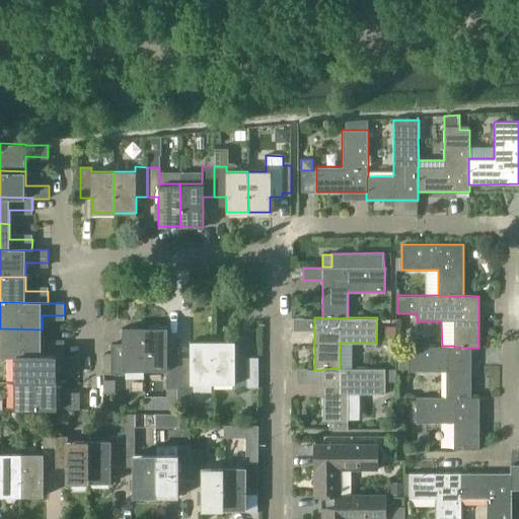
[(387,326),(386,337),(395,338),(396,327),(387,326)]
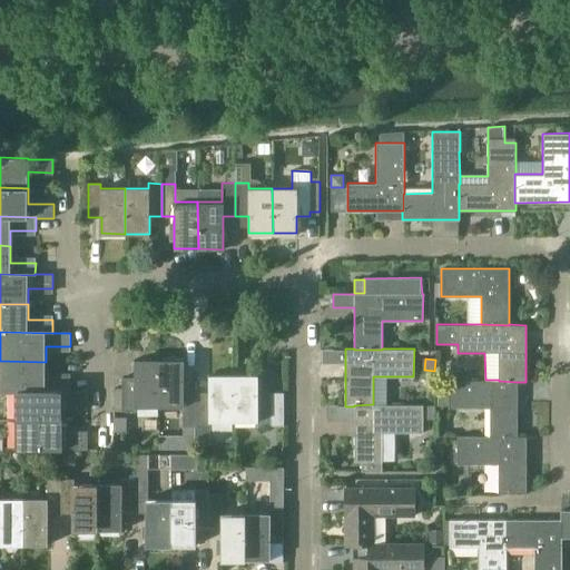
[(46,377),(46,362),(0,361),(0,391),(16,392),(16,391),(70,391),(70,390),(70,377),(46,377)]
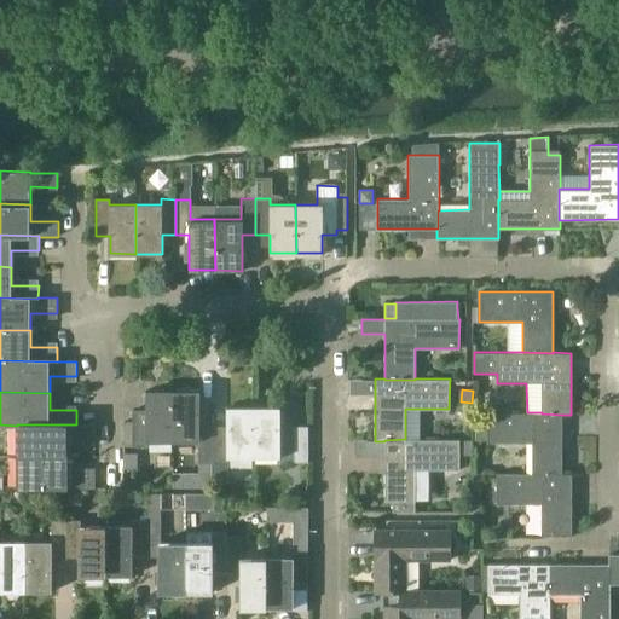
[(148,440),(173,440),(173,392),(146,392),(146,410),(133,410),(133,446),(148,446),(148,440)]
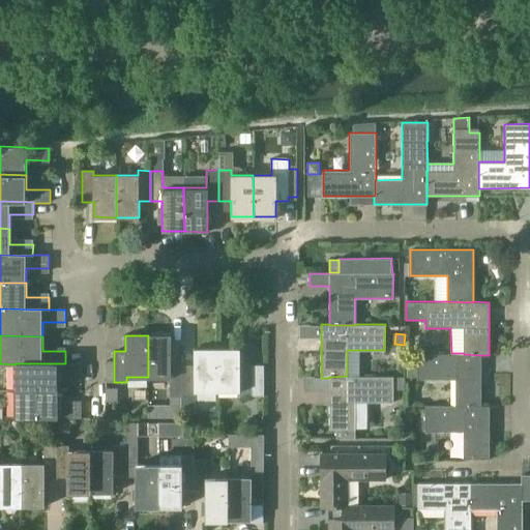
[(172,335),(148,335),(148,377),(171,377),(171,395),(183,395),(183,364),(172,364),(172,335)]
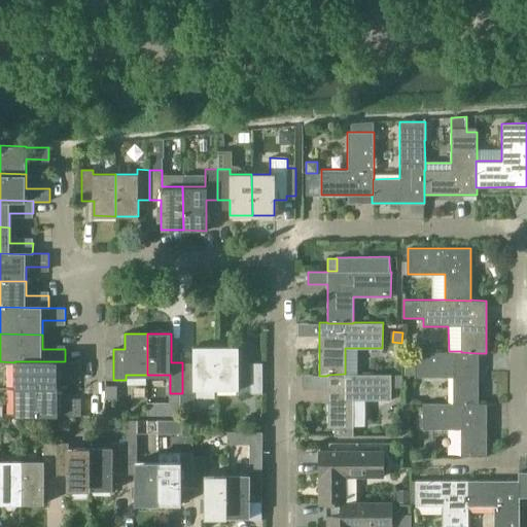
[(194,362),(182,362),(182,393),(192,393),(192,389),(216,389),(216,346),(194,346),(194,362)]
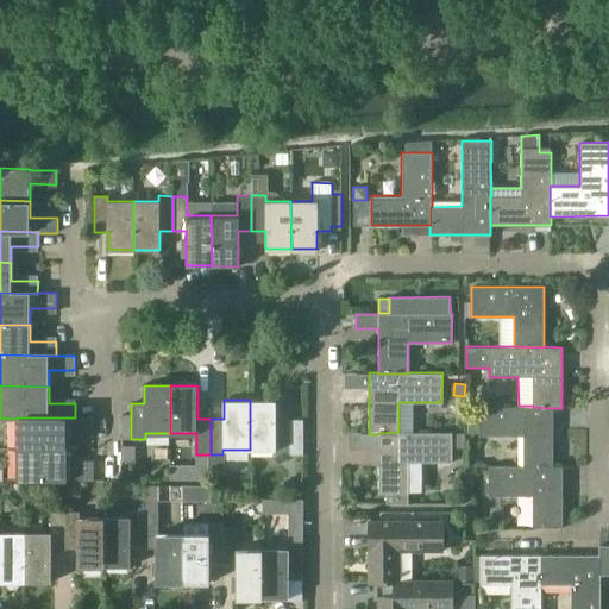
[(275,400),(250,400),(250,450),(275,450),(275,454),(289,454),(289,419),(275,419),(275,400)]
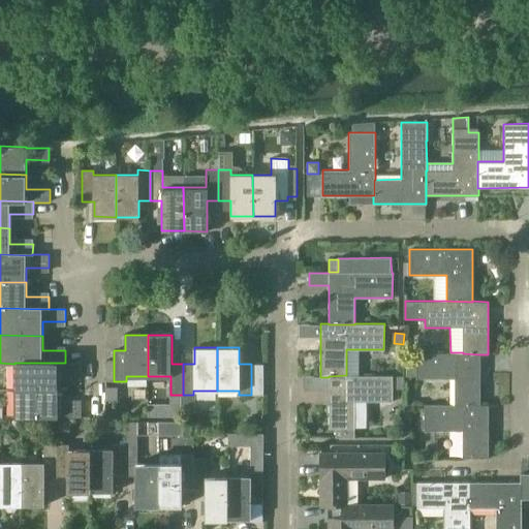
[(406,352),(406,364),(416,364),(416,352),(406,352)]
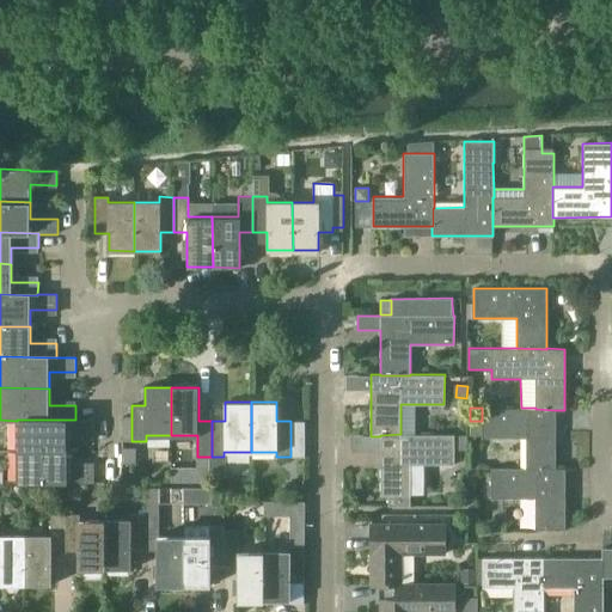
[(555,467),(555,410),(536,409),(536,408),(521,408),(482,408),(482,421),(482,438),(525,438),(525,467),(525,469),(555,469),(555,467)]
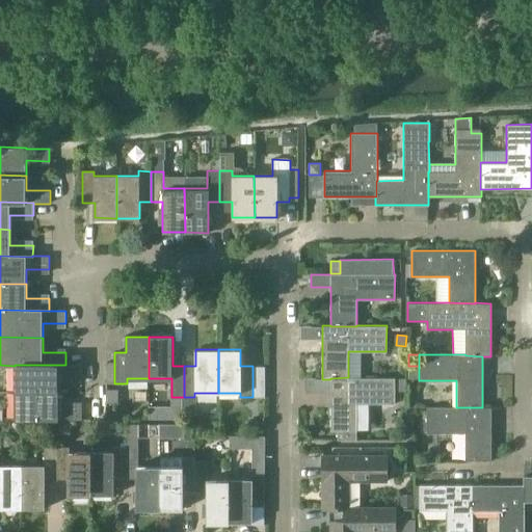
[(81,365),(65,364),(65,365),(15,365),(15,366),(15,393),(58,393),(58,377),(81,377),(81,365)]
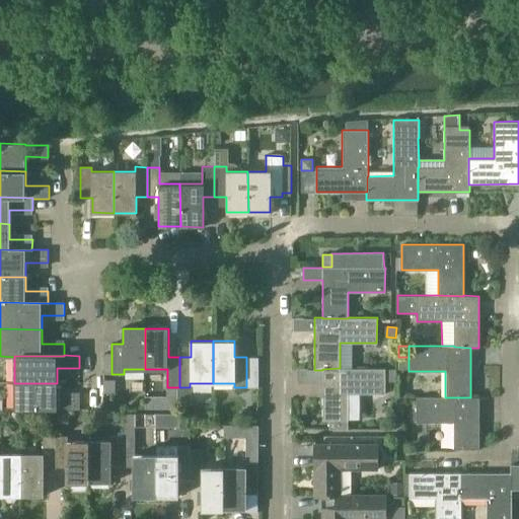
[(384,368),(340,368),(322,369),(322,370),(322,420),(328,420),(328,429),(348,429),(348,393),(384,393),(384,368)]
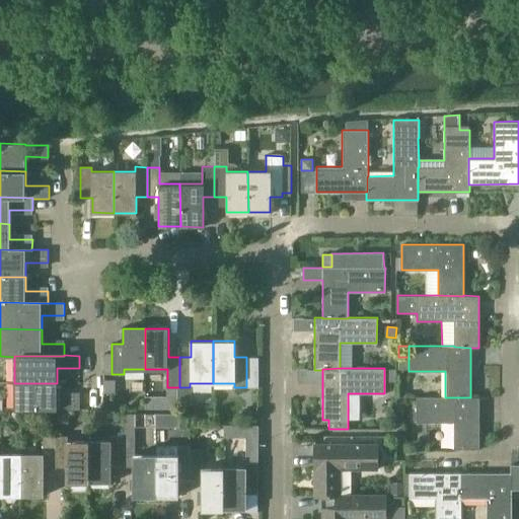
[(116,380),(104,380),(104,393),(116,393),(116,380)]
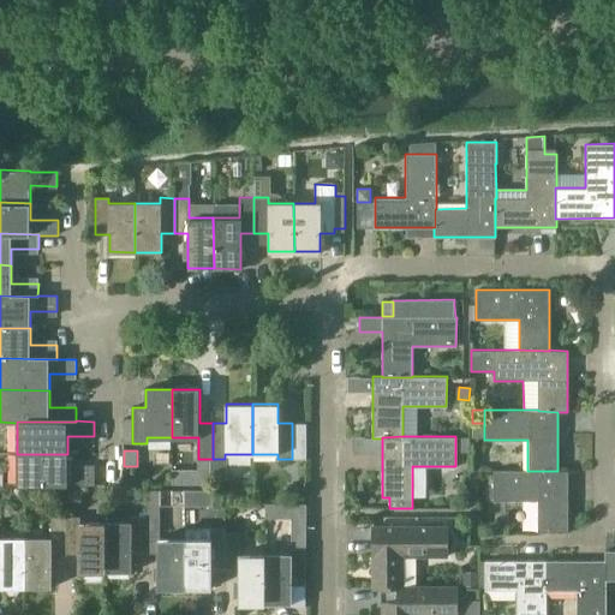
[(67,470),(67,454),(17,454),(17,485),(66,487),(66,485),(94,485),(94,470),(67,470)]
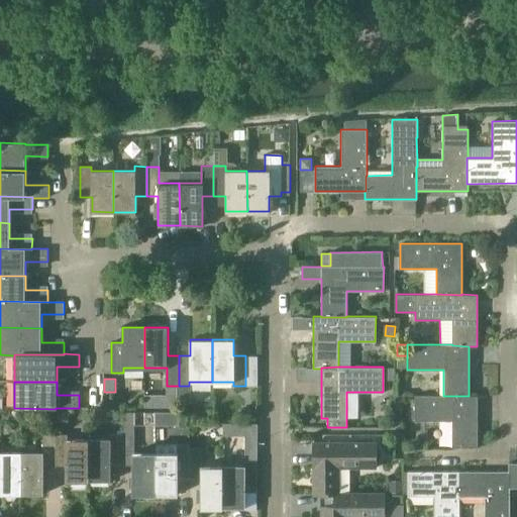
[(177,386),(167,386),(167,395),(167,407),(177,407),(177,386)]
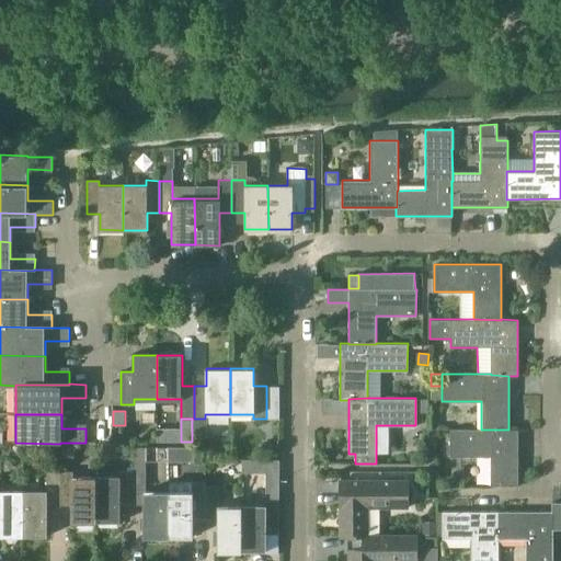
[(517,430),(508,428),(508,430),(481,430),(481,428),(450,428),(450,457),(491,457),(491,485),(517,485),(517,430)]
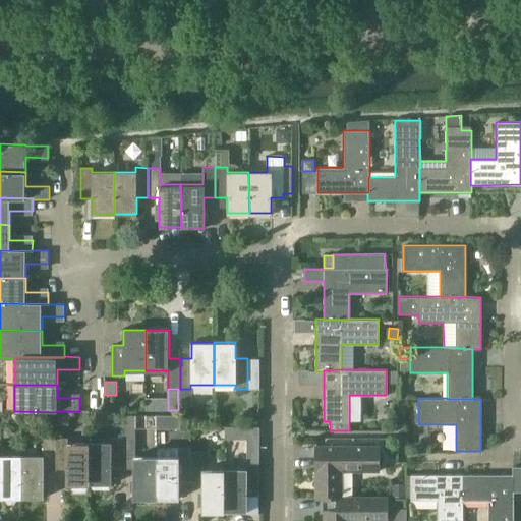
[(243,412),(243,422),(251,422),(251,412),(243,412)]
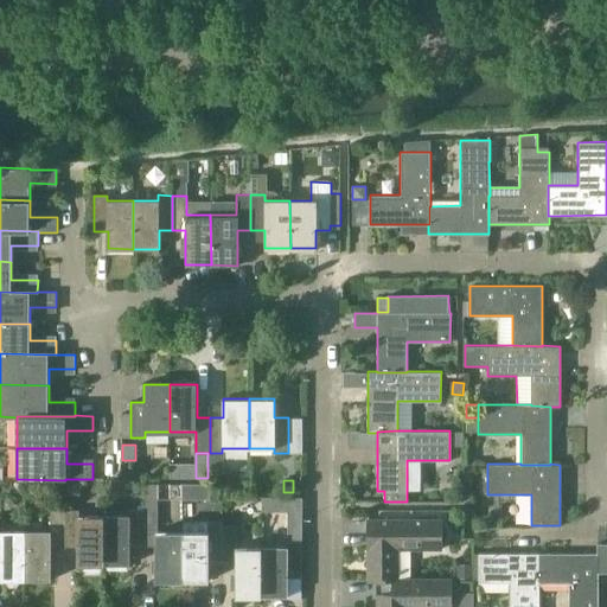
[(69,496),(81,496),(80,483),(69,483),(69,496)]
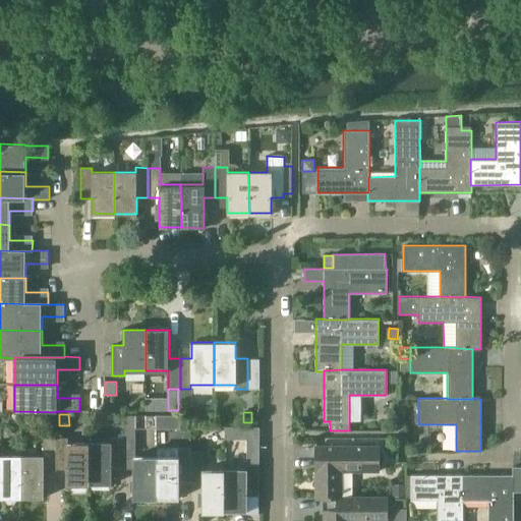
[(168,428),(179,428),(179,416),(168,415),(168,428)]
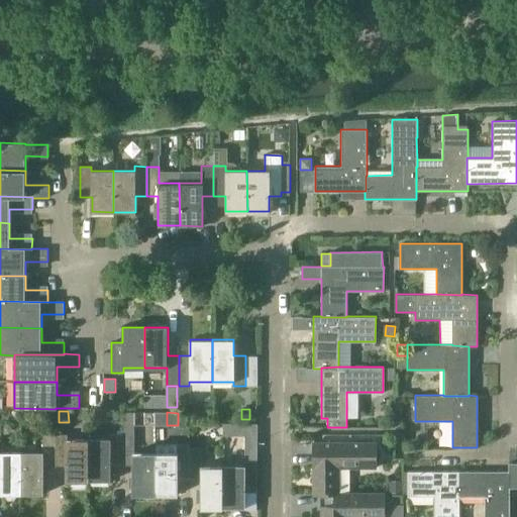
[(245,424),(245,435),(245,462),(256,462),(256,458),(257,427),(257,424),(245,424)]
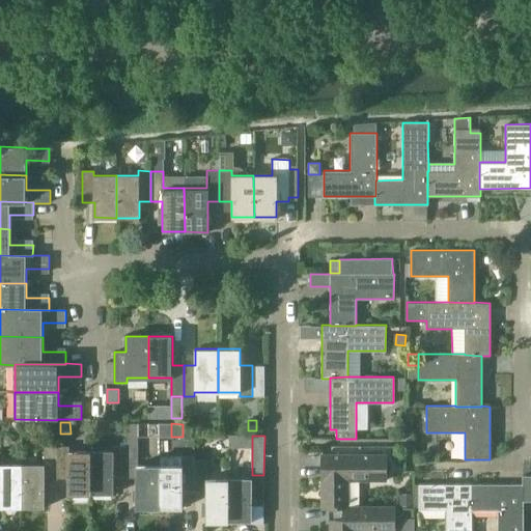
[(45,465),(22,465),(22,508),(44,508),(44,478),(56,478),(56,447),(45,447),(45,465)]
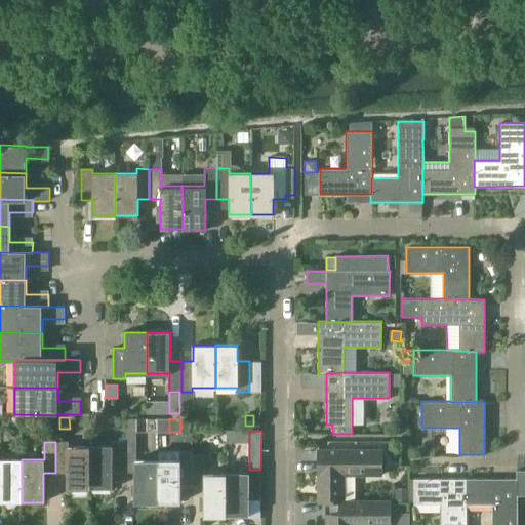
[(68,442),(55,442),(55,473),(67,473),(67,488),(90,488),(90,446),(68,446),(68,442)]
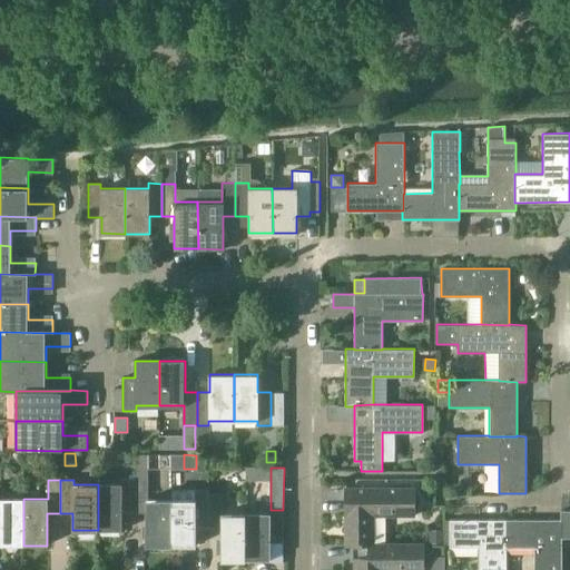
[(121,484),(98,484),(98,530),(120,530),(120,513),(135,513),(135,480),(121,480),(121,484)]
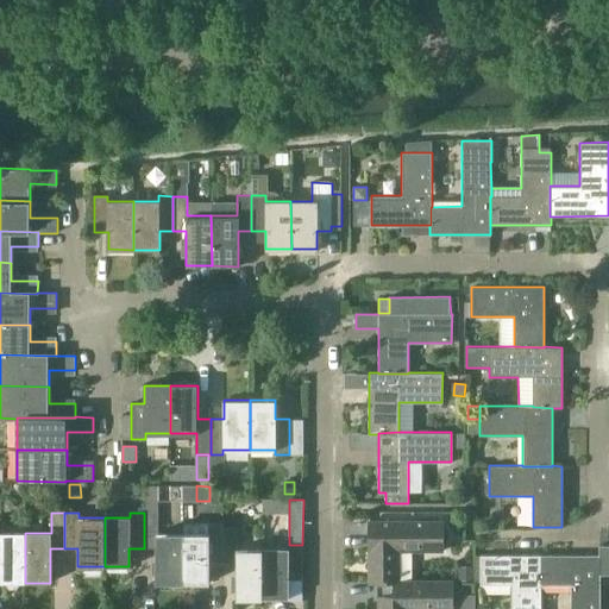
[(157,513),(144,513),(144,548),(157,548),(157,582),(183,582),(183,533),(157,533),(157,513)]
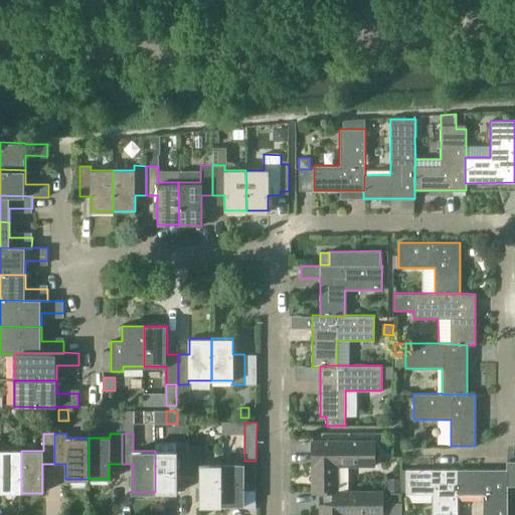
[(337,492),(337,491),(337,466),(374,466),(374,442),(312,442),(312,492),(319,492),(337,492)]
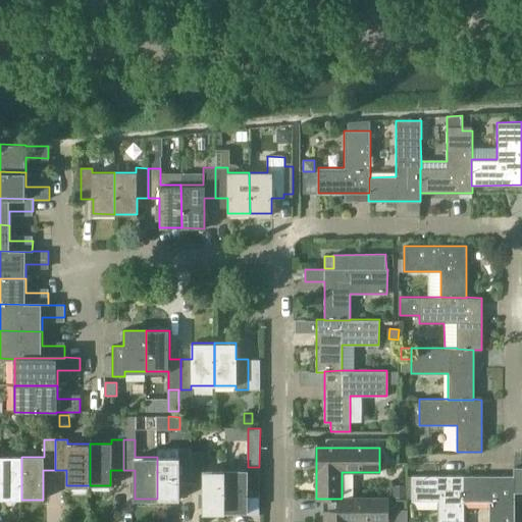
[(157,457),(157,499),(178,499),(178,483),(191,483),(191,453),(191,449),(157,449),(157,457)]
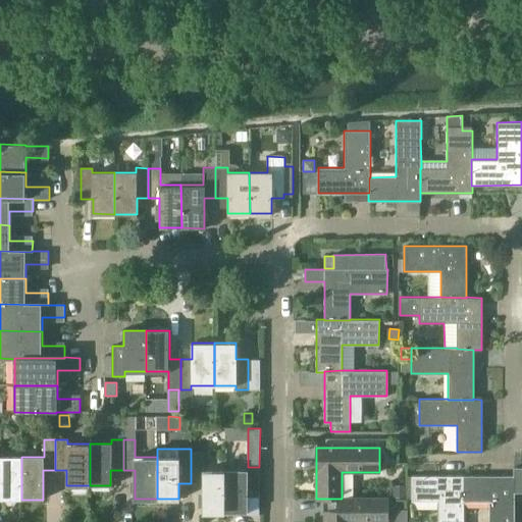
[(203,453),(191,453),(191,483),(202,483),(202,512),(224,512),(224,471),(203,471),(203,453)]
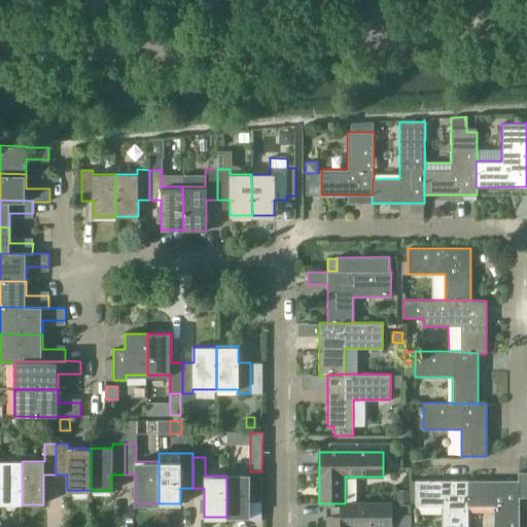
[(0,503),(22,504),(22,461),(0,461),(0,503)]
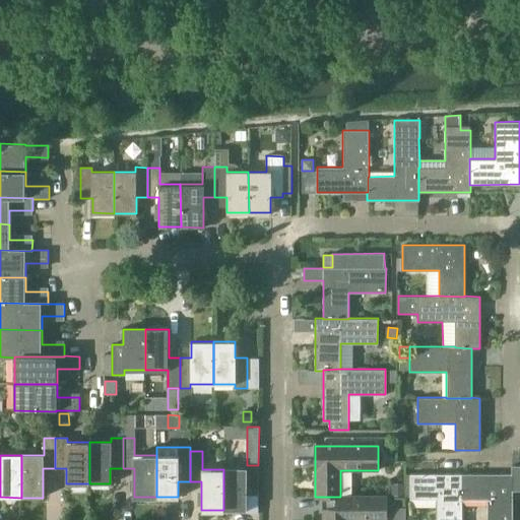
[(247,469),(223,469),(223,510),(247,510),(247,495),(258,495),(258,465),(247,465),(247,469)]
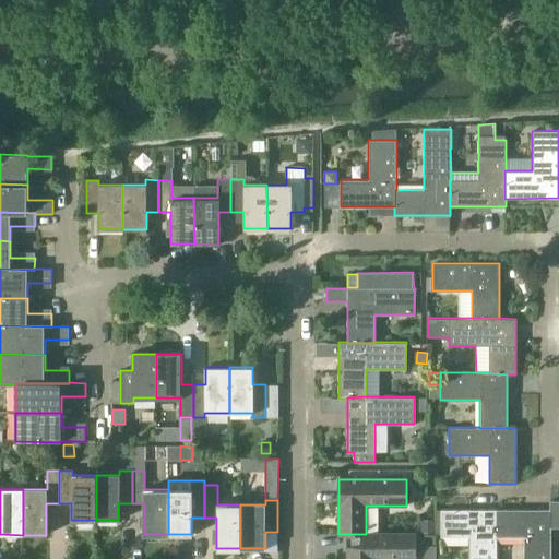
[(558,501),(548,501),(548,510),(549,510),(549,527),(550,527),(558,526),(558,501)]
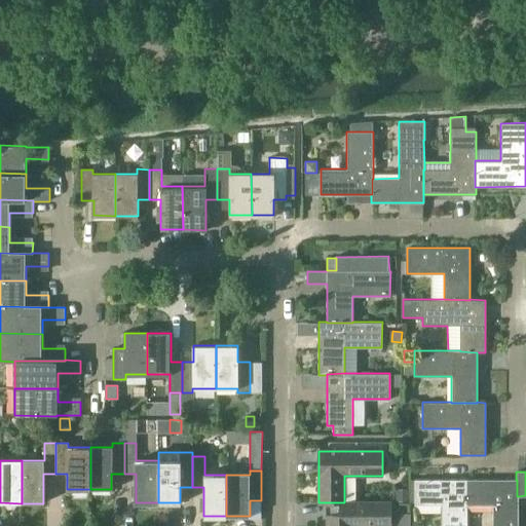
[(466,525),(467,504),(466,504),(466,480),(415,480),(414,504),(441,504),(441,525),(466,525)]
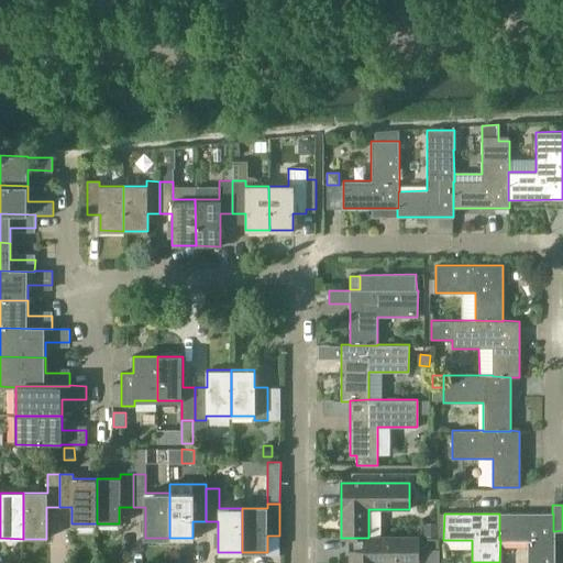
[(552,514),(499,514),(499,540),(500,540),(528,540),(527,562),(553,562),(554,531),(553,531),(553,514),(552,514)]
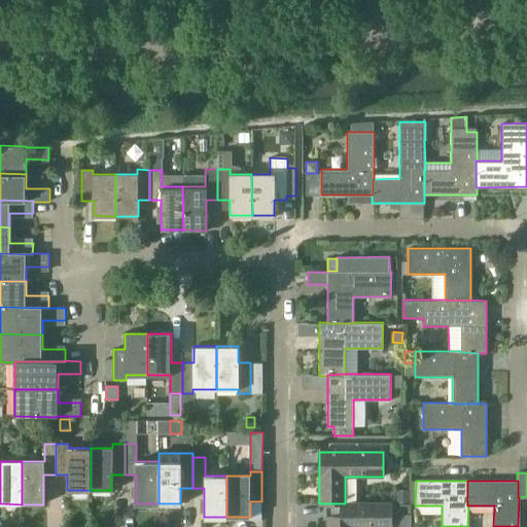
[(411,502),(411,491),(398,491),(398,501),(411,502)]
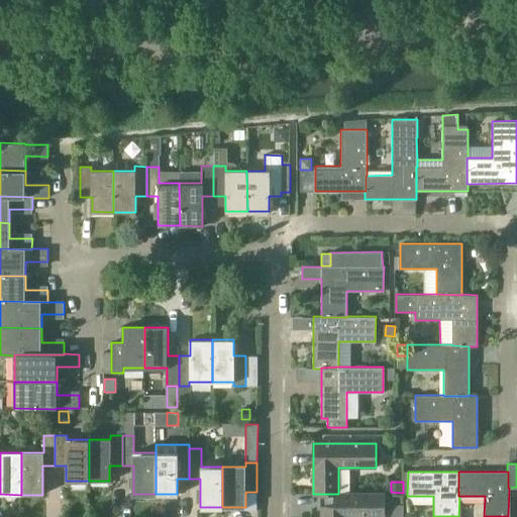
[(320,516),(383,516),(384,493),(338,493),(338,494),(320,494),(320,516)]
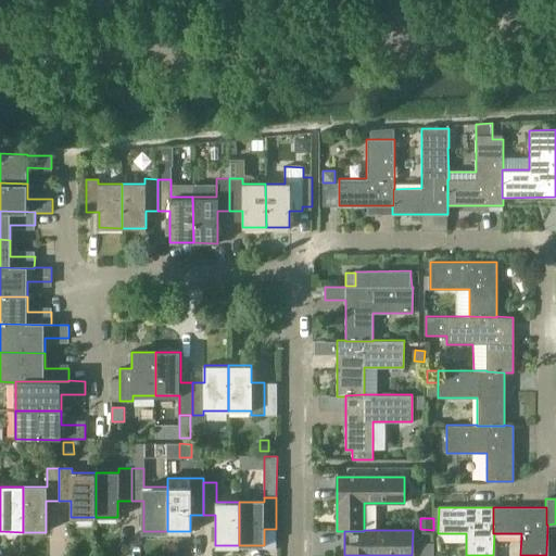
[(433,555),(434,543),(424,543),(422,555),(433,555)]
